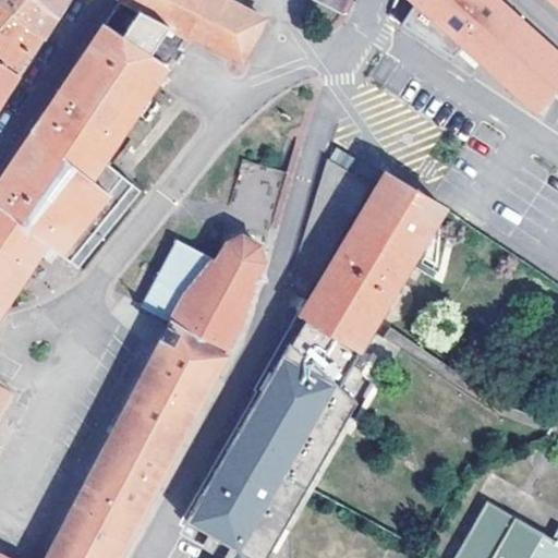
[(51,25),(57,16),(36,0),(0,0),(0,2),(44,37),(51,25)]
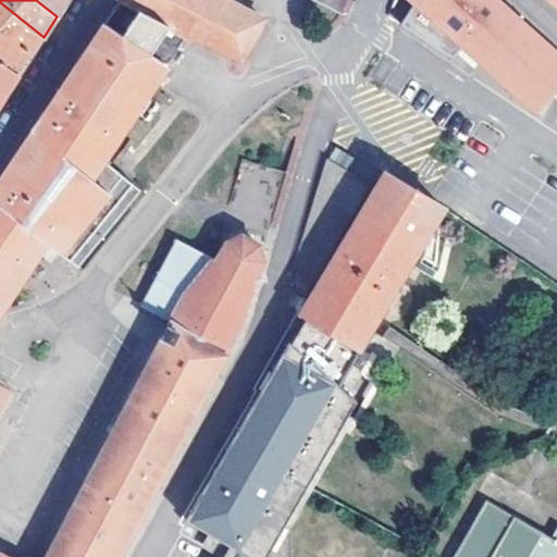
[(99,166),(188,33),(119,0),(113,0),(88,50),(0,176),(0,313),(44,248),(84,274),(138,193),(99,166)]
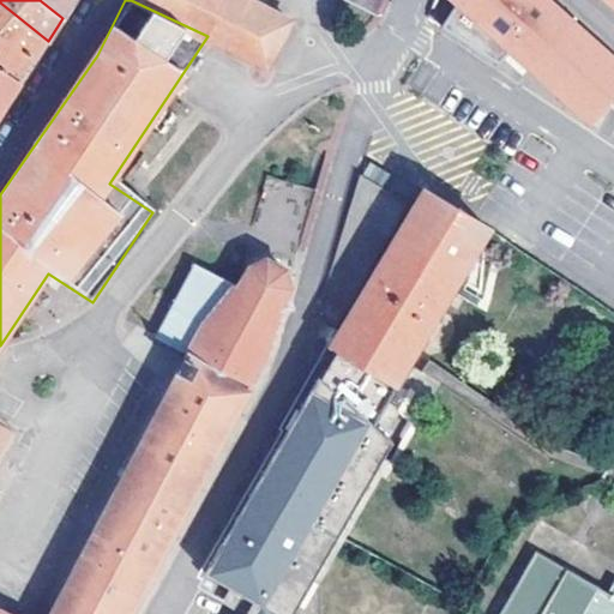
[(40,0),(62,18),(73,0),(40,0)]
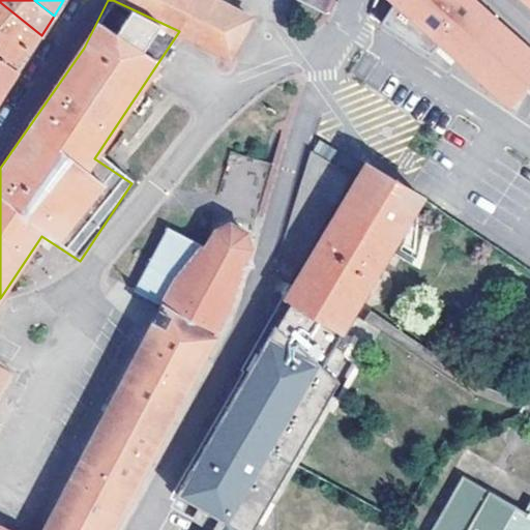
[(113,0),(179,31),(229,58),(253,16),(225,0),(302,0),(326,15),(332,0),(113,0)]
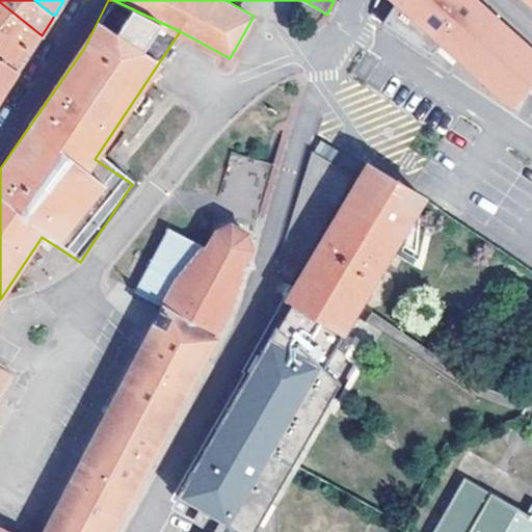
[(531,49),(527,45),(476,0),(395,0),(396,1),(379,22),(424,58),(433,47),(514,107),(531,85),(531,49)]
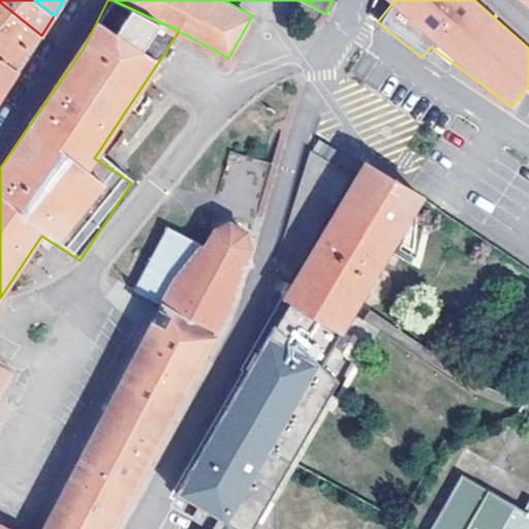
[(32,52),(41,35),(0,2),(0,57),(21,70),(32,52)]
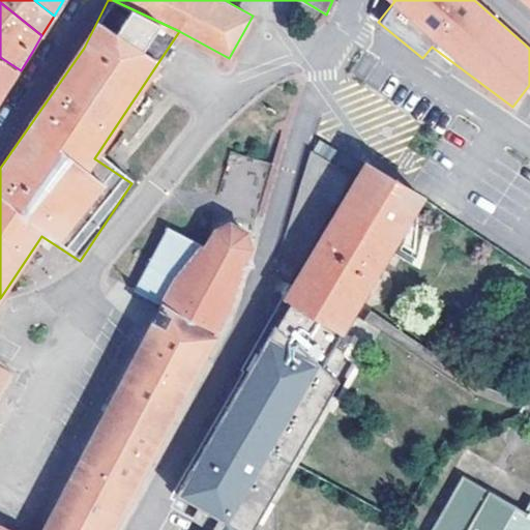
[(0,102),(10,86),(21,70),(0,57),(0,102)]
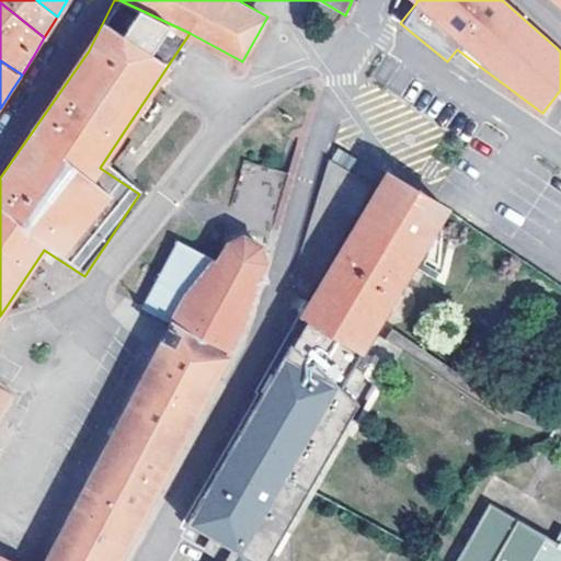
[(381,190),(391,174),(338,141),(332,159),(381,190)]
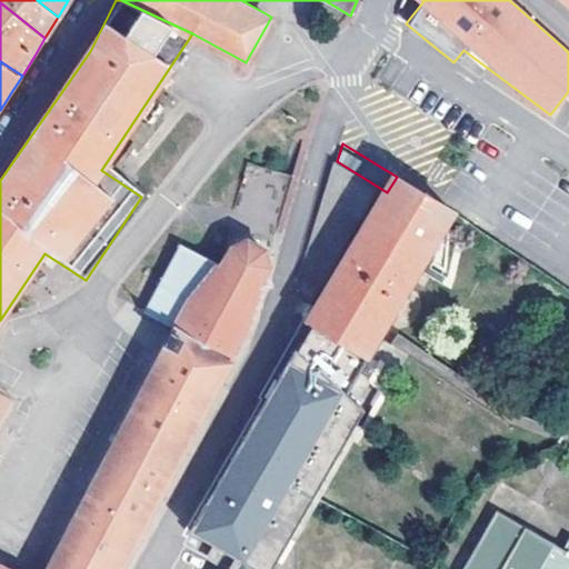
[(0,568),(120,568),(245,331),(261,287),(257,286),(269,265),(293,176),(247,161),(219,250),(225,252),(219,262),(177,241),(141,308),(172,326),(45,568),(13,568),(0,562),(0,416),(10,400),(0,395),(0,568)]
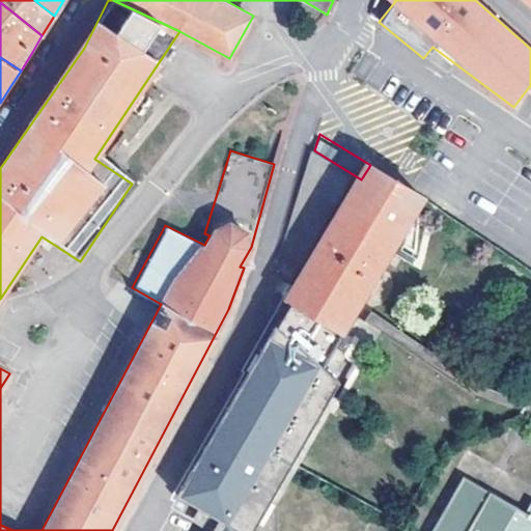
[(227,530),(277,530),(278,514),(273,500),(262,487),(252,481),(335,333),(338,334),(421,196),(370,165),(361,179),(314,150),(279,262),(283,278),(294,287),(286,302),(289,303),(182,493),(202,505),(210,509),(210,510),(232,523),(227,530)]
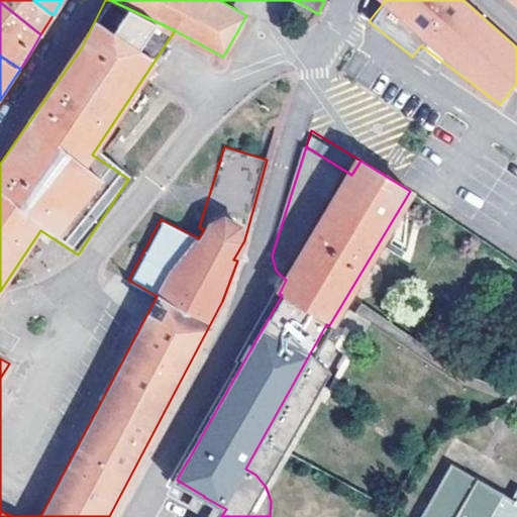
[(327,340),(316,355),(327,365),(339,348),(327,340)]
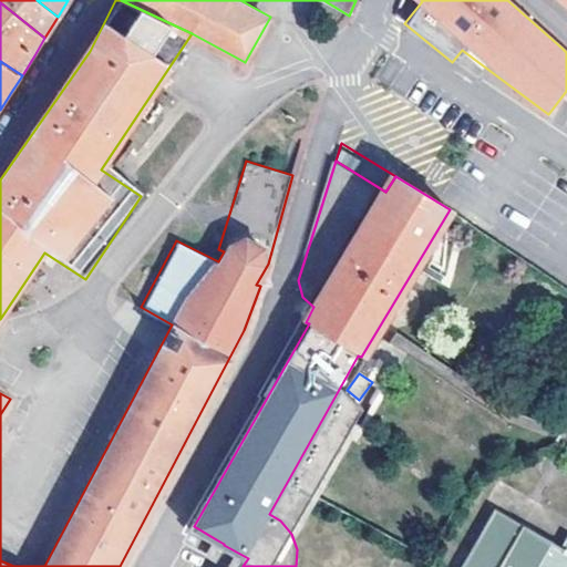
[(566,566),(566,550),(508,515),(475,566),(566,566)]
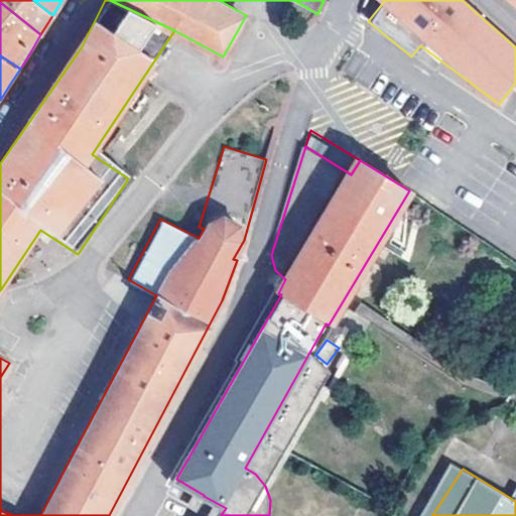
[(208,515),(221,515),(226,508),(204,496),(204,495),(197,491),(190,502),(210,513),(208,515)]
